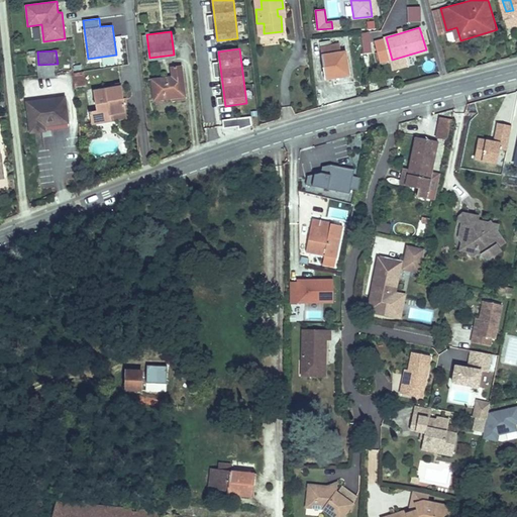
[(344,52),(321,55),(323,76),(332,75),(332,78),(341,78),(341,76),(346,76),(344,52)]
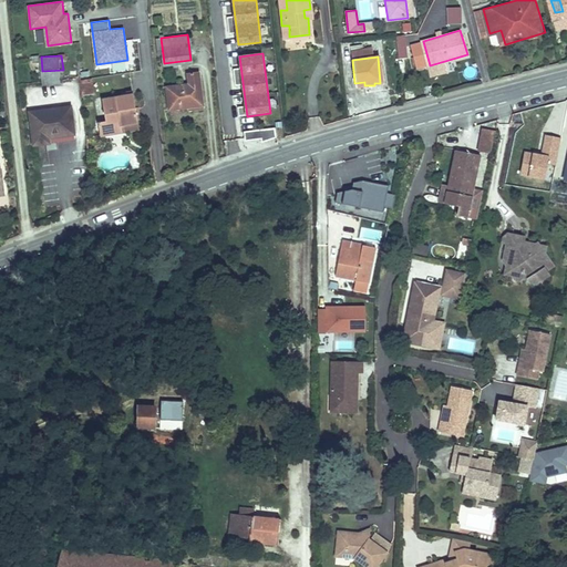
[(63,70),(42,71),(43,85),(64,83),(63,70)]
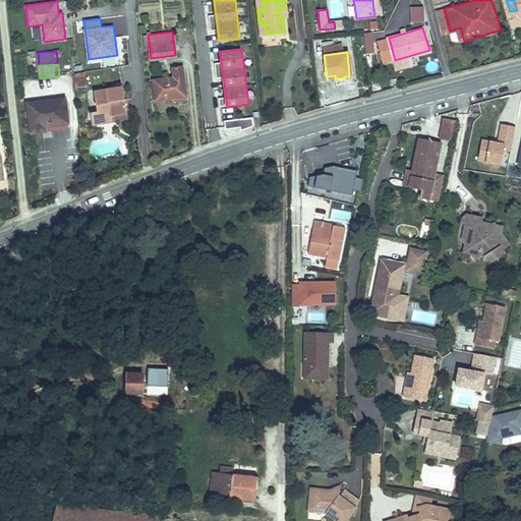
[(172,76),(154,77),(156,97),(185,95),(183,64),(172,64),(172,76)]
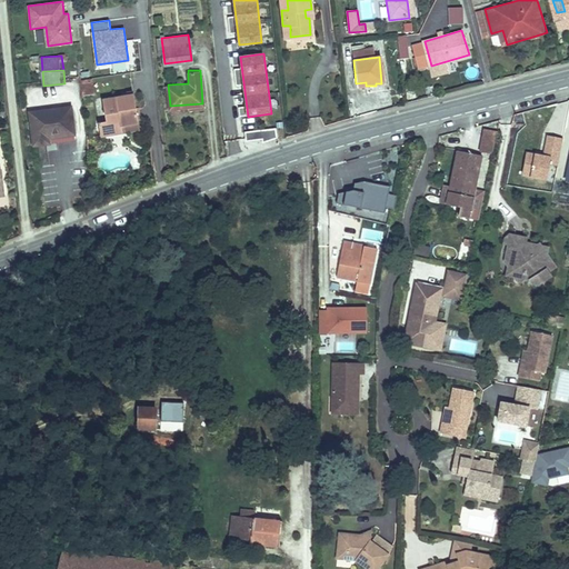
[(80,82),(83,97),(95,93),(90,79),(80,82)]
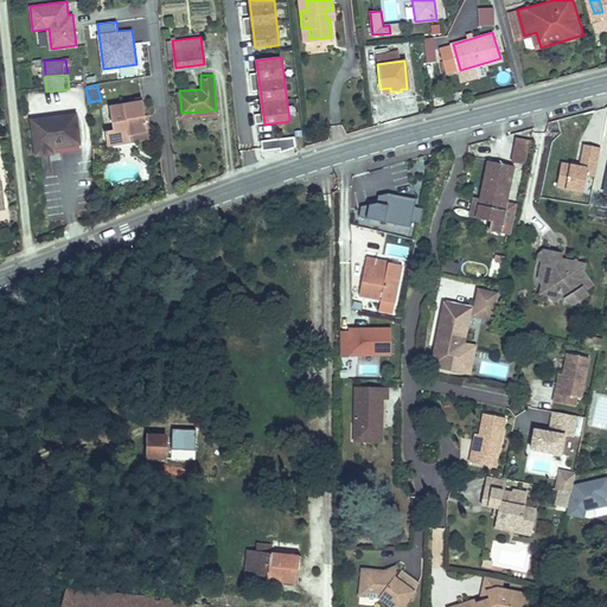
[(117,131),(109,133),(112,142),(151,134),(145,100),(113,107),(117,131)]
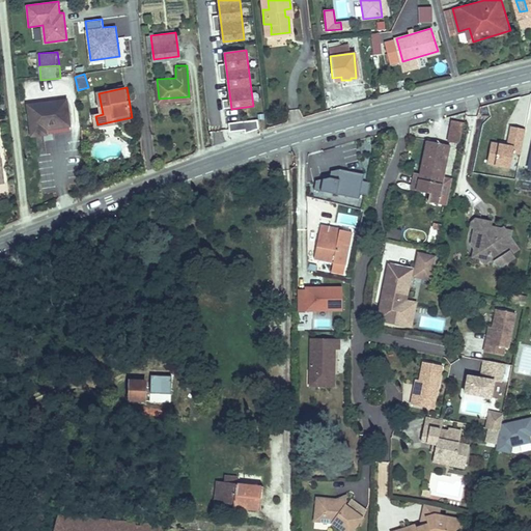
[(68,101),(31,106),(34,136),(73,132),(68,101)]
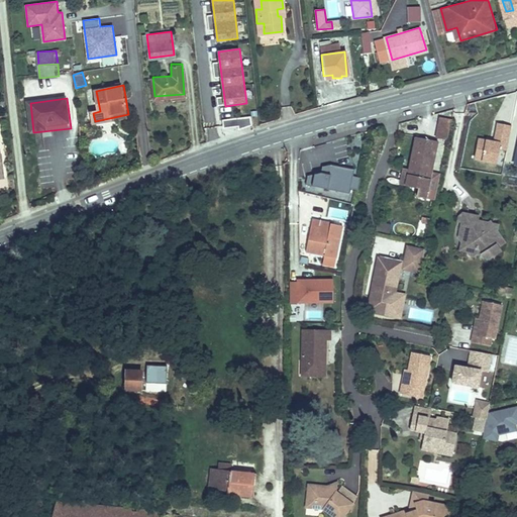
[(250,117),(223,120),(223,128),(239,126),(238,129),(251,125),(250,117)]
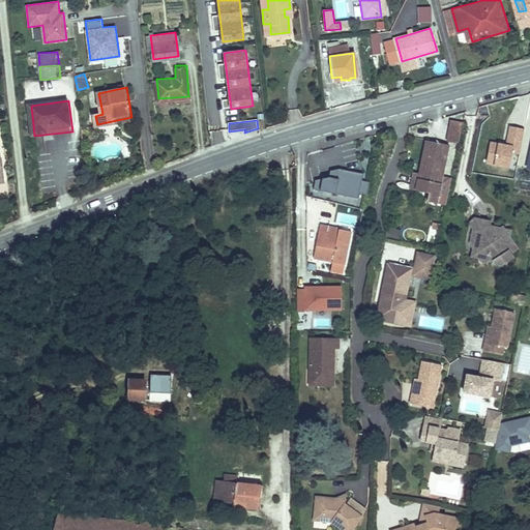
[(460,144),(462,122),(449,121),(447,143),(460,144)]
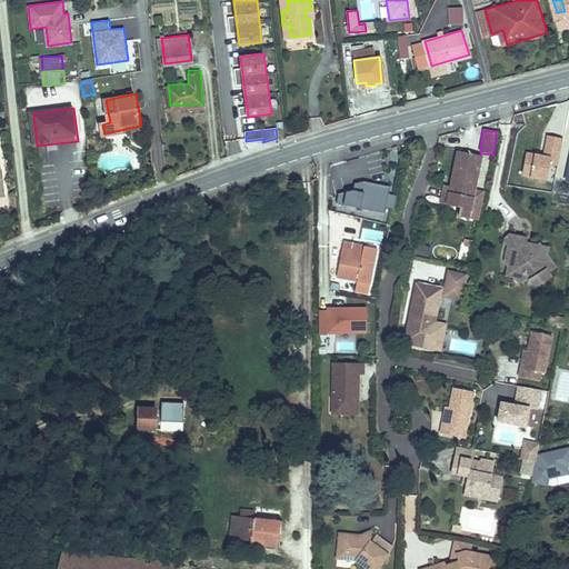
[(559,158),(562,139),(546,136),(541,155),(559,158)]
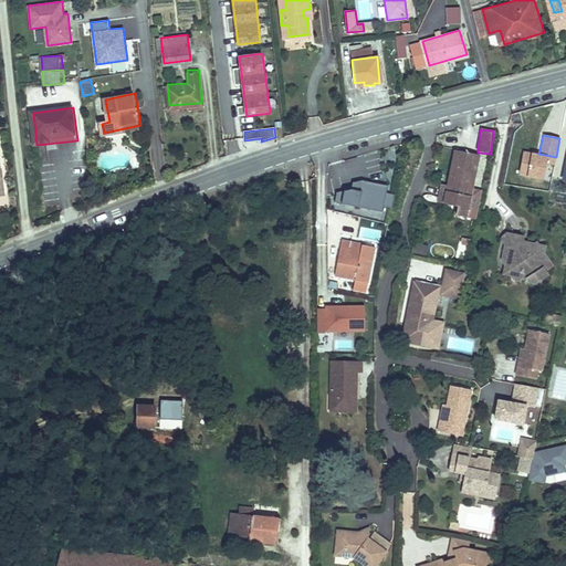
[(37,166),(48,166),(48,148),(37,148),(37,166)]
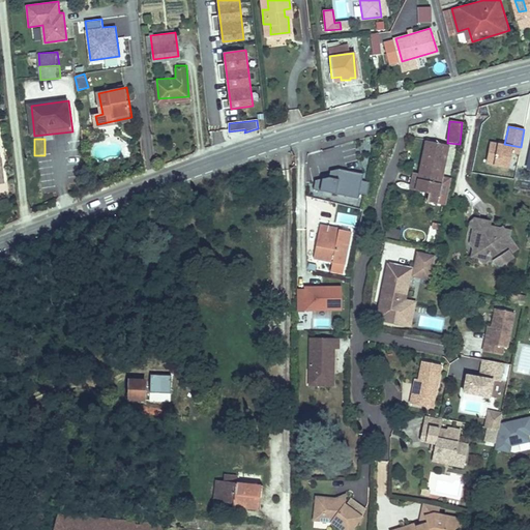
[(425,141),(417,172),(435,176),(435,172),(443,174),(449,147),(425,141)]
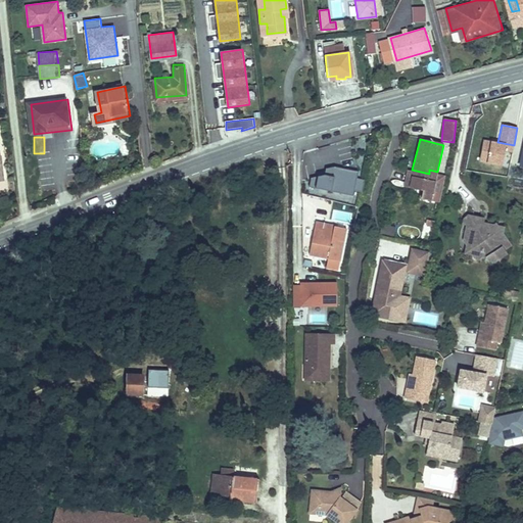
[(504,167),(506,144),(482,142),(479,163),(504,167)]
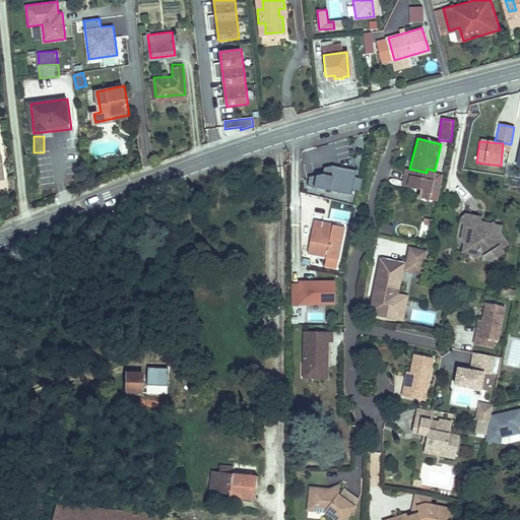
[(325,167),(326,169),(316,171),(316,173),(310,175),(308,186),(352,196),(353,190),(360,192),(362,177),(356,176),(358,170),(336,165),(325,167)]
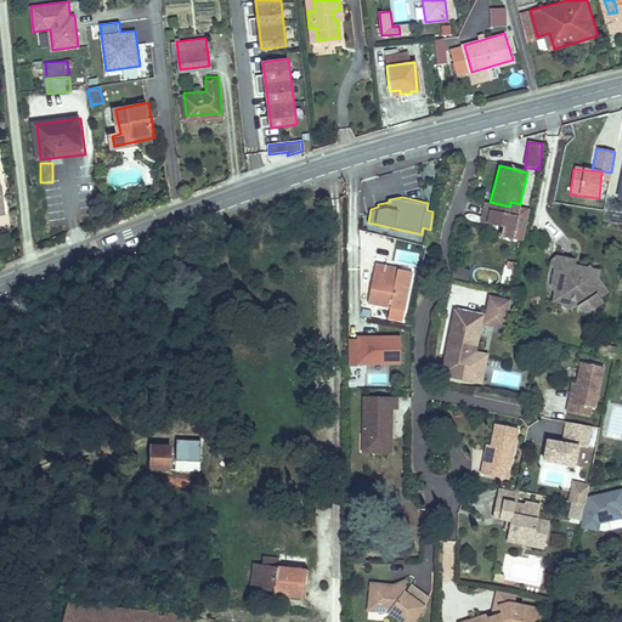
[(510,207),(490,202),(490,204),(484,202),(479,222),(501,228),(499,237),(510,241),(520,204),(510,202),(510,207)]
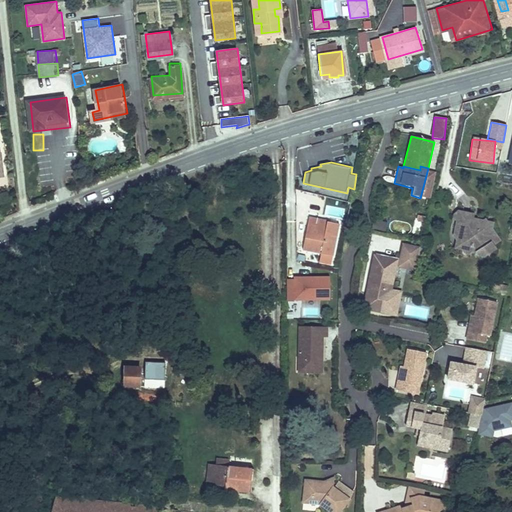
[(475,207),(463,205),(457,208),(455,218),(460,220),(458,233),(467,248),(474,249),(477,246),(489,249),(500,242),(497,238),(503,235),(491,217),(489,219),(484,223),(472,221),(473,216),(475,207)]
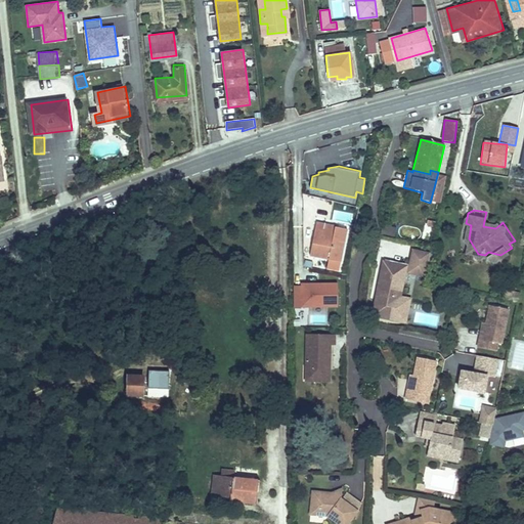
[(305,251),(331,258),(334,250),(340,251),(345,227),(334,224),(333,230),(321,227),(322,220),(313,218),(305,251)]
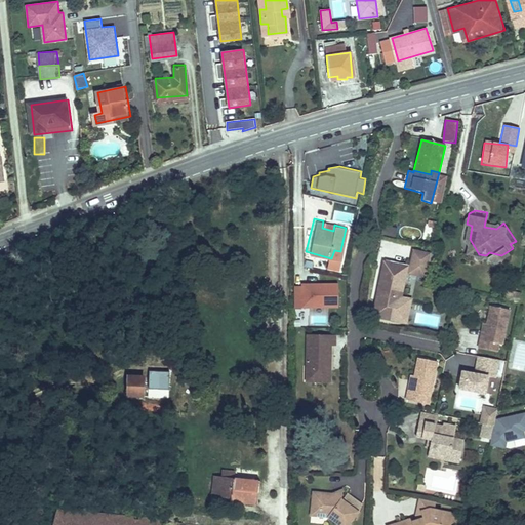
[(407,271),(425,275),(430,252),(412,248),(407,271)]
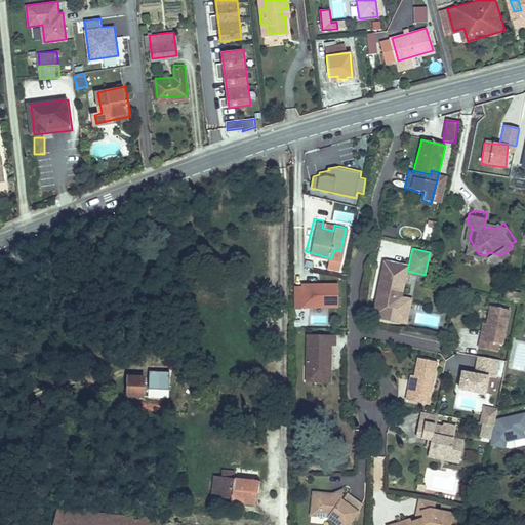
[(334,250),(331,258),(338,259),(340,251),(334,250)]
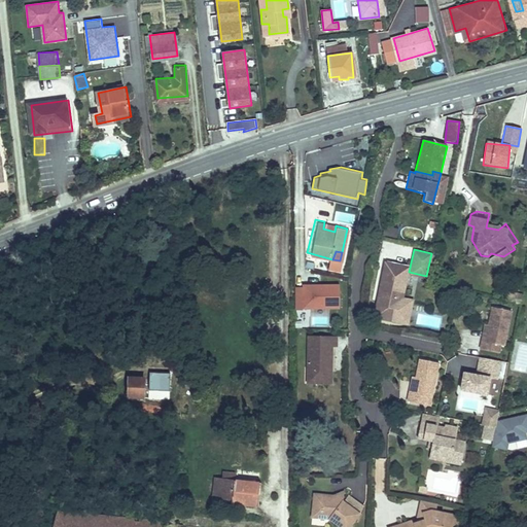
[(406,270),(385,266),(375,317),(395,321),(400,296),(403,280),(406,270)]
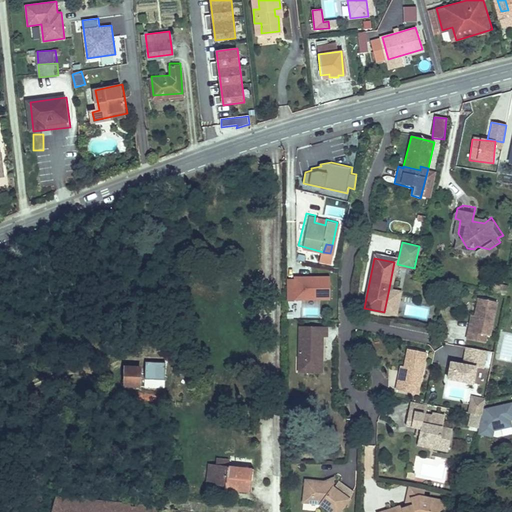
[(287,298),(329,297),(329,278),(295,278),(287,278),(287,298)]
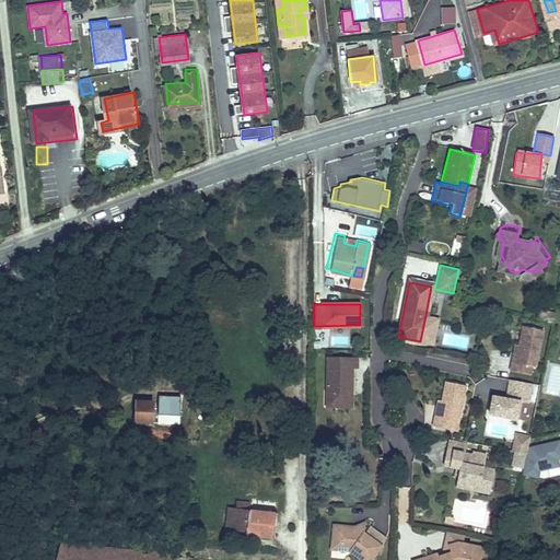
[(510,363),(508,372),(528,375),(529,366),(533,368),(539,329),(518,326),(516,347),(513,363),(510,363)]
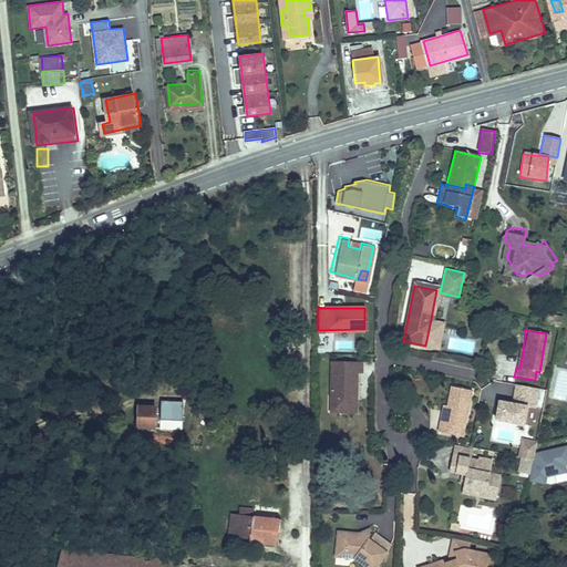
[(353,363),(333,363),(334,406),(358,406),(358,394),(359,394),(359,373),(353,373),(353,363)]
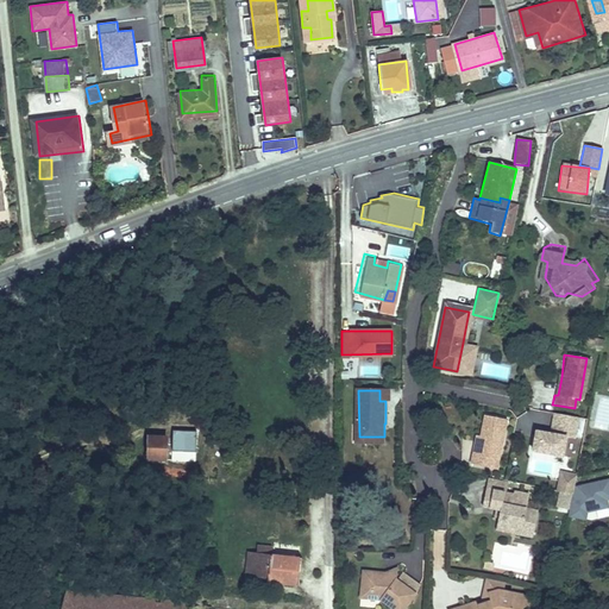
[(534,426),(531,446),(559,452),(564,433),(572,435),(577,414),(553,409),(548,429),(534,426)]
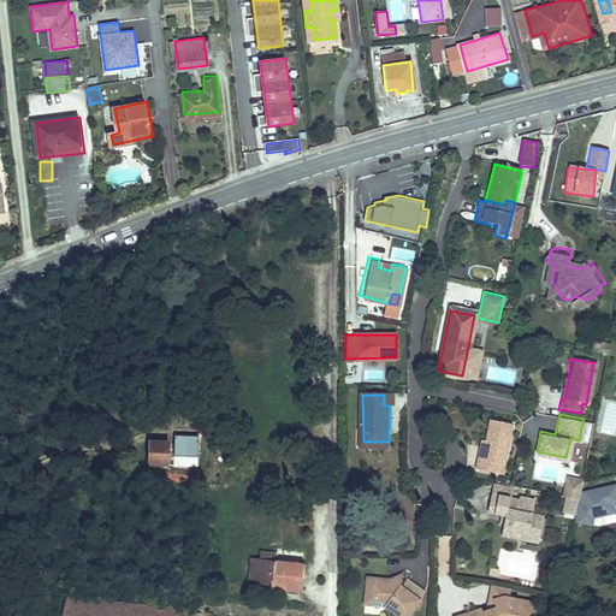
[(483,456),(480,466),(502,471),(504,462),(508,462),(516,421),(495,416),(490,438),(486,457),(483,456)]
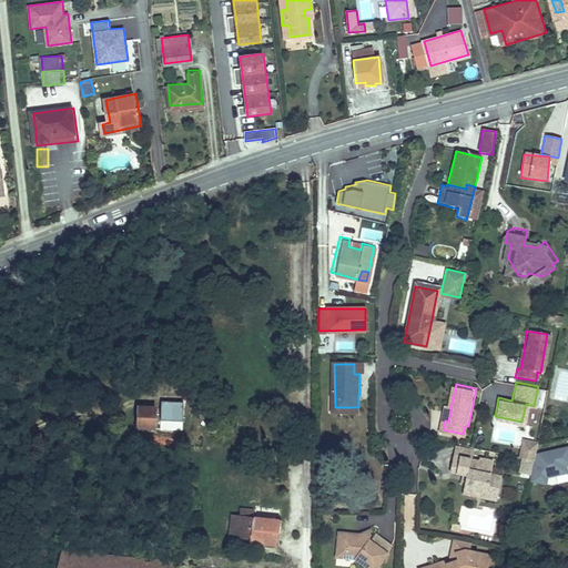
[(158,404),(138,403),(135,427),(156,428),(158,404)]
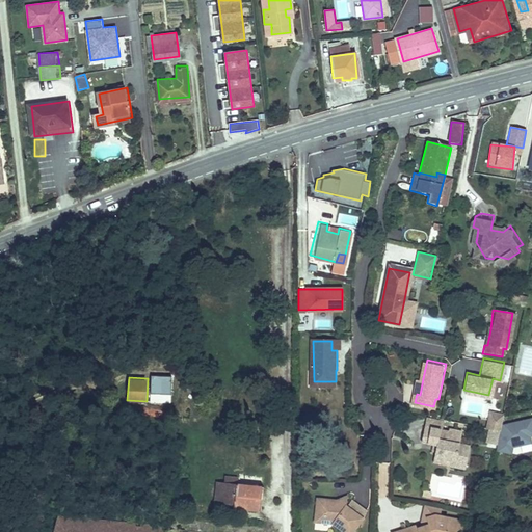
[(490,427),(500,429),(503,411),(489,409),(486,426),(490,427)]
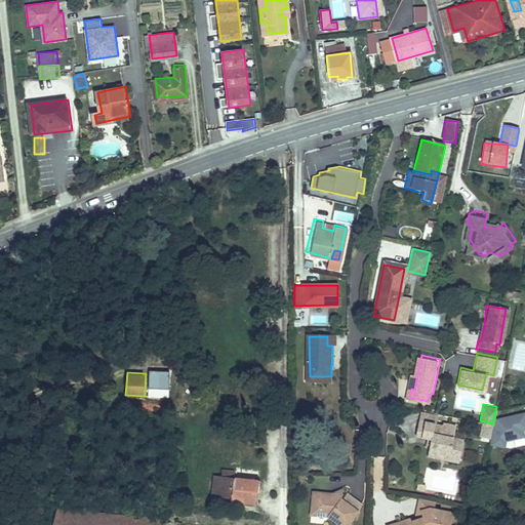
[(422,410),(420,418),(436,421),(437,413),(422,410)]
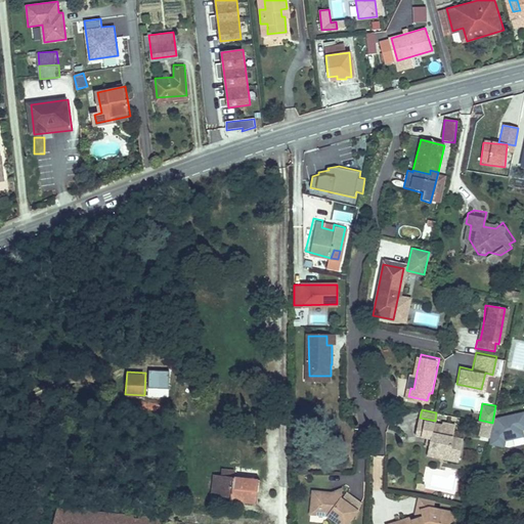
[(523,411),(496,418),(489,444),(505,447),(507,439),(523,435),(523,432),(523,428),(523,411)]
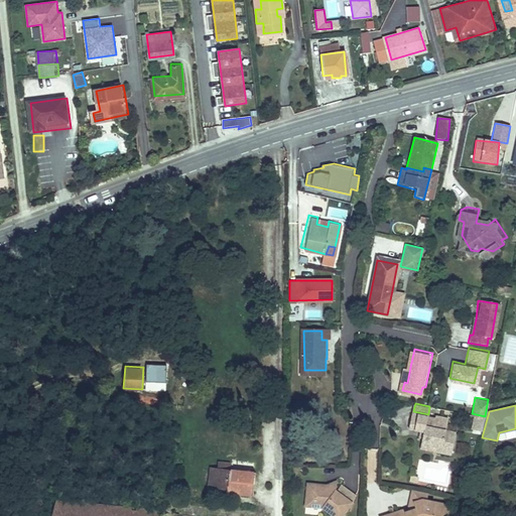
[(428,414),(413,411),(410,426),(421,428),(424,429),(423,435),(423,437),(421,446),(435,449),(436,443),(443,444),(444,441),(453,443),(456,429),(446,428),(448,416),(435,414),(435,416),(428,414)]
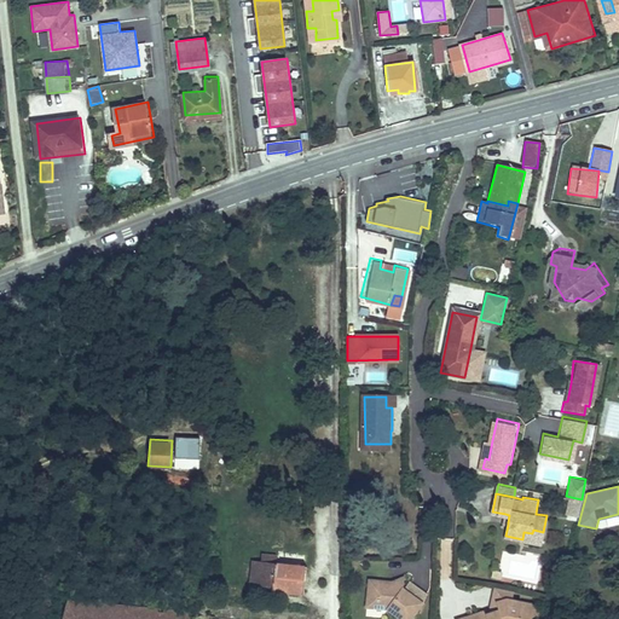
[(582,499),(571,497),(568,513),(578,515),(582,499)]
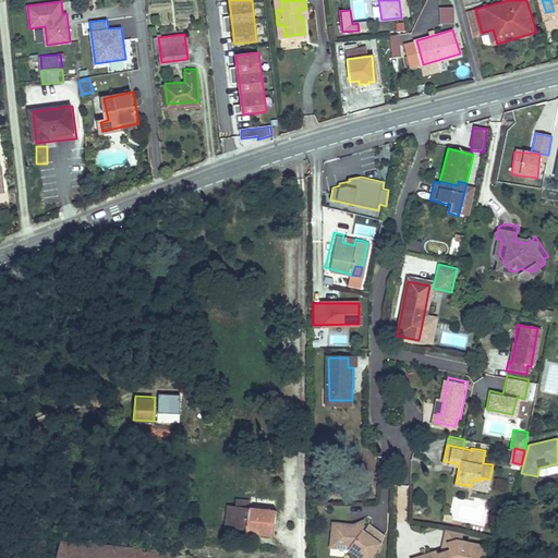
[(488,489),(489,480),(481,477),(480,481),(472,480),(471,486),(488,489)]
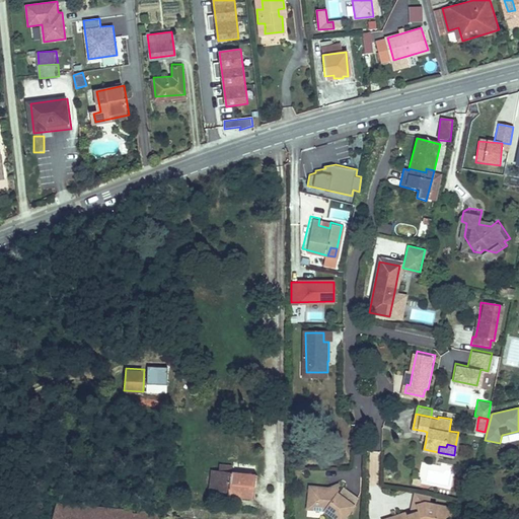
[(273,465),(211,462),(210,489),(272,492),(273,465)]
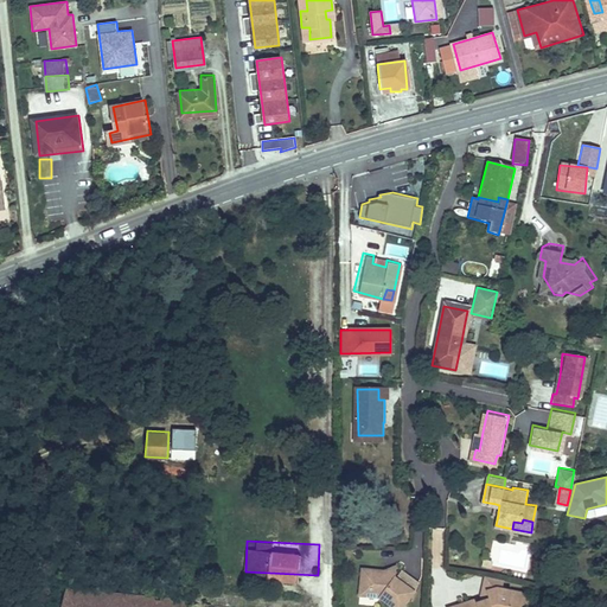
[(362,577),(362,590),(371,590),(371,596),(381,596),(381,599),(394,606),(404,606),(414,593),(396,581),(396,573),(387,573),(371,573),(371,577),(362,577)]
